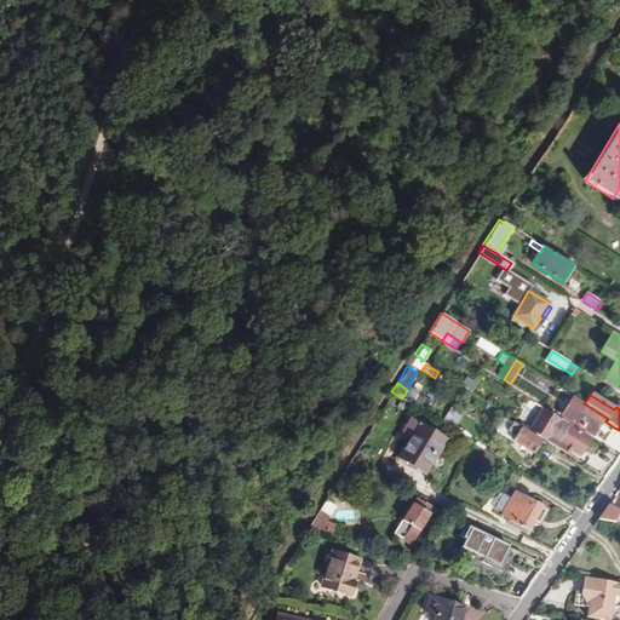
[(561,415),(592,436),(604,417),(584,403),(574,397),(561,415)]
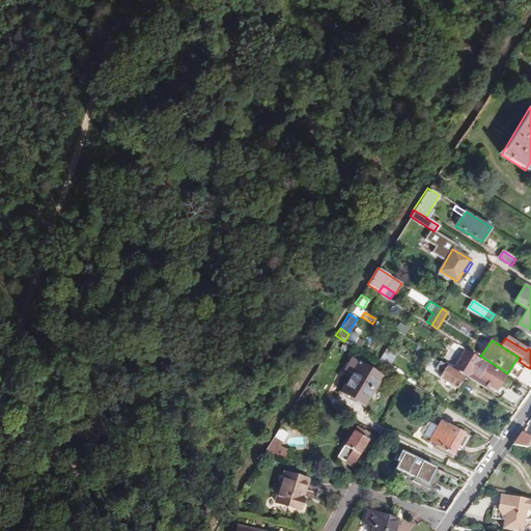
[(453,368),(482,387),(484,383),(497,390),(505,375),(487,365),(488,364),(465,350),(453,368)]
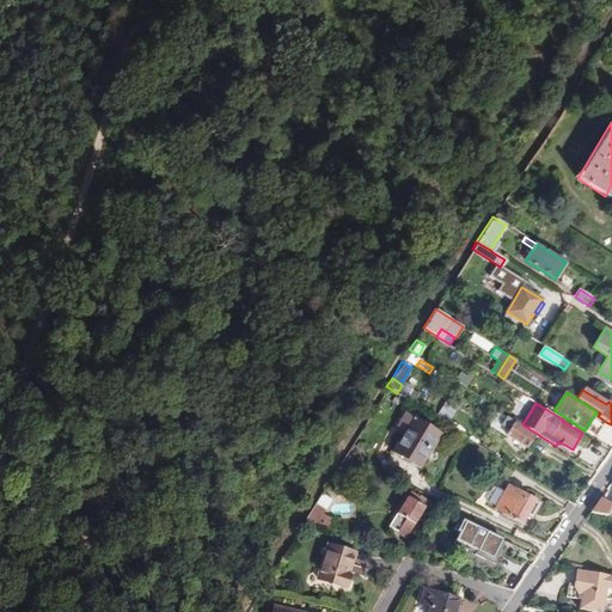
[(446,422),(454,410),(445,404),(438,417),(446,422)]
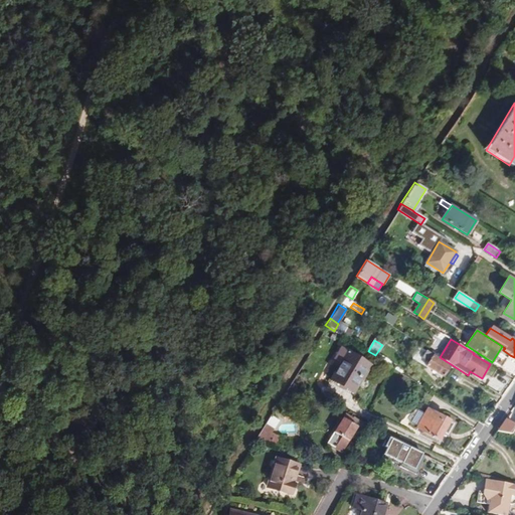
[(362,380),(371,365),(341,347),(335,359),(341,362),(330,380),(353,393),(360,380),(362,380)]
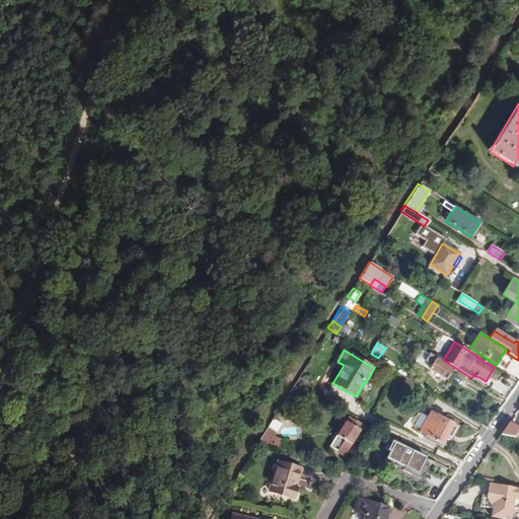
[(430,362),(432,360),(421,353),(420,356),(430,362)]
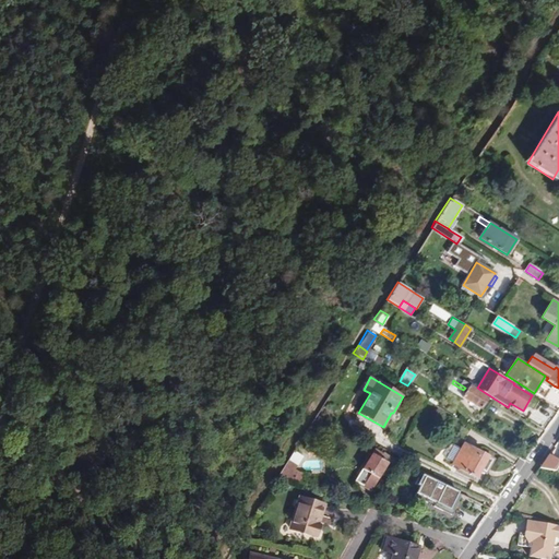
[(467,384),(465,388),(463,390),(452,383),(448,389),(485,412),(492,401),(467,384)]
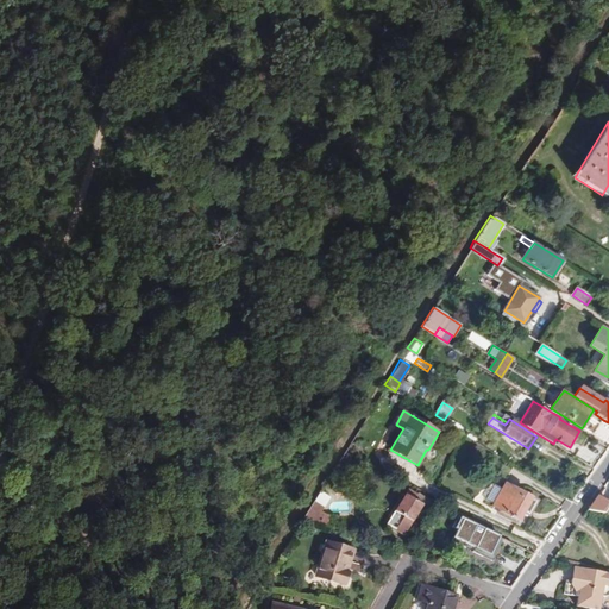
[(607,441),(608,438),(608,422),(603,420),(594,433),(607,441)]
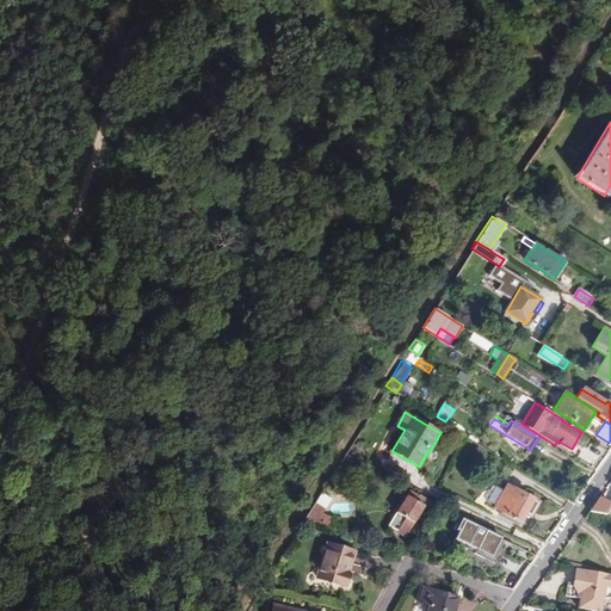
[(500,511),(519,522),(520,523),(525,514),(526,516),(529,510),(534,512),(538,503),(506,485),(504,491),(495,487),(487,503),(495,506),(494,507),(500,511)]
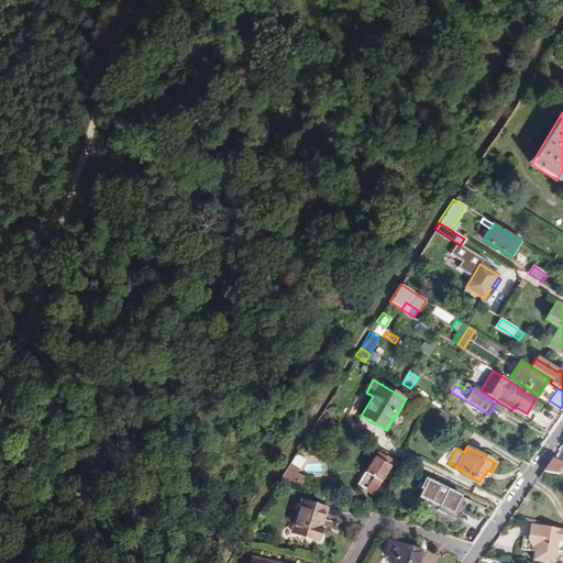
[(291,484),(306,459),(295,453),(282,477),(291,484)]
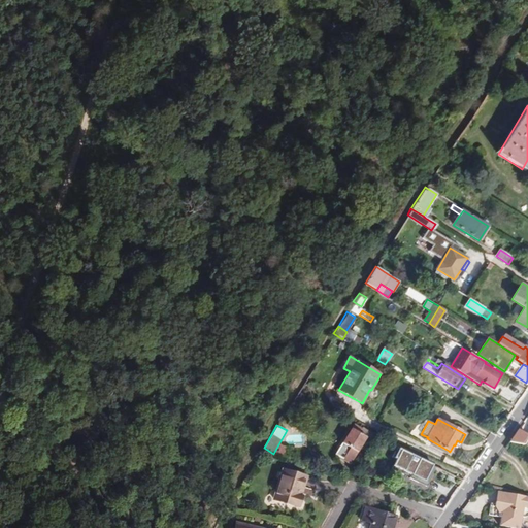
[(366,437),(365,436),(359,433),(361,429),(354,425),(337,451),(353,460),(366,437)]
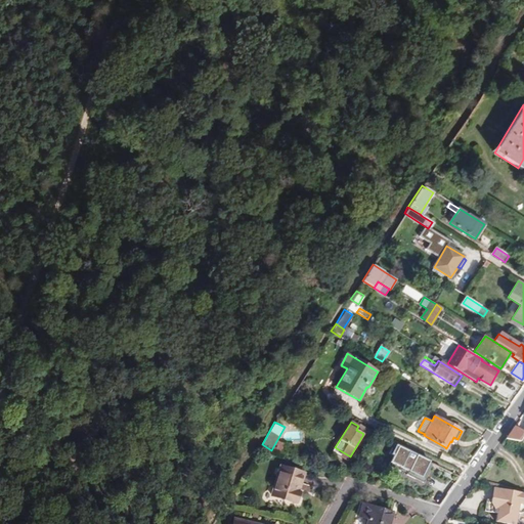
[(356,430),(362,433),(365,429),(359,425),(358,426),(356,430)]
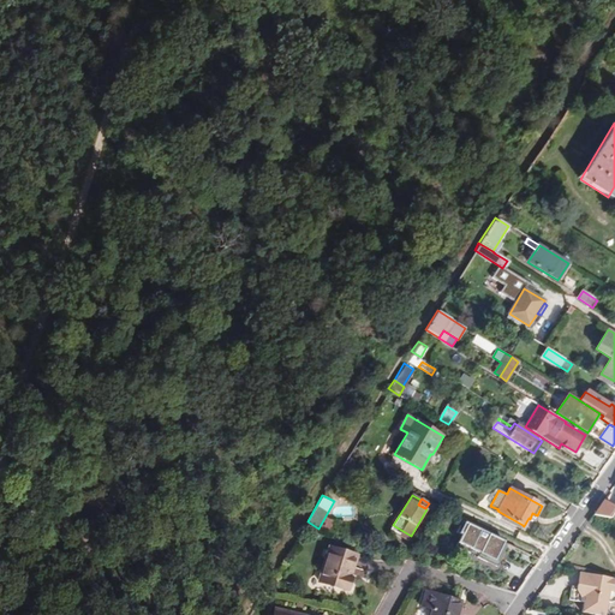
[(602,503),(592,517),(609,519),(614,507),(602,503)]
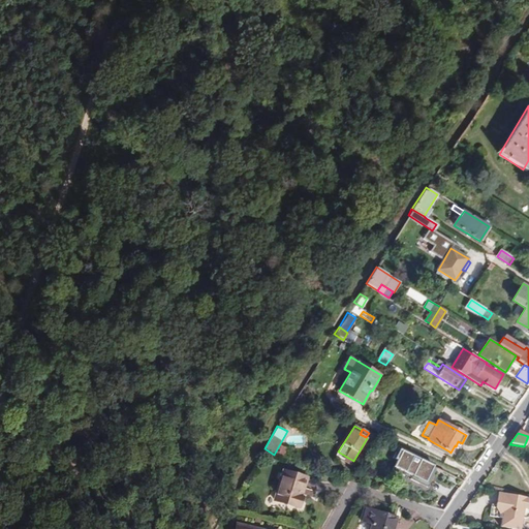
[(448,455),(449,452),(433,442),(432,445),(448,455)]
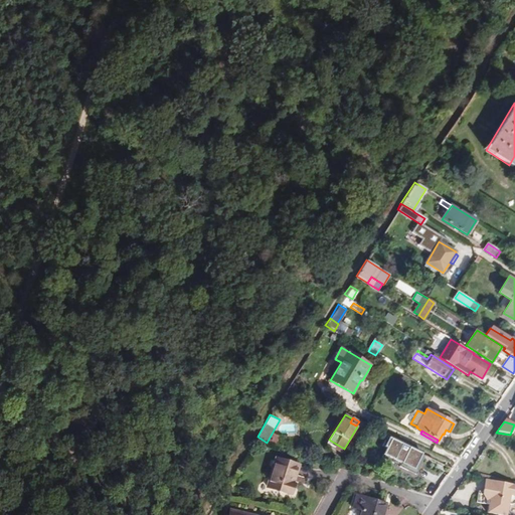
[(404,452),(396,469),(405,474),(415,478),(422,464),(426,457),(416,451),(413,457),(404,452)]
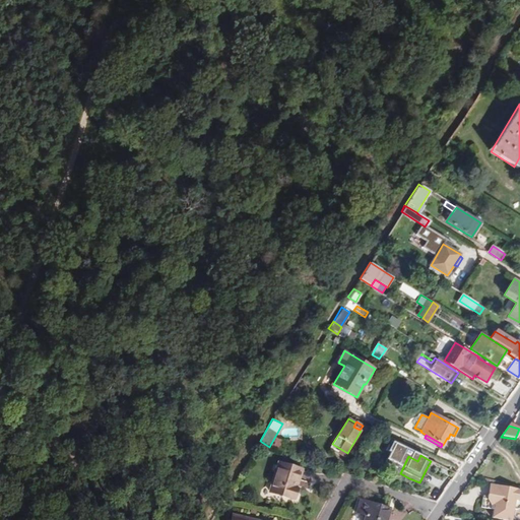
[(295,488),(301,469),(279,462),(270,492),(294,500),(297,489),(295,488)]
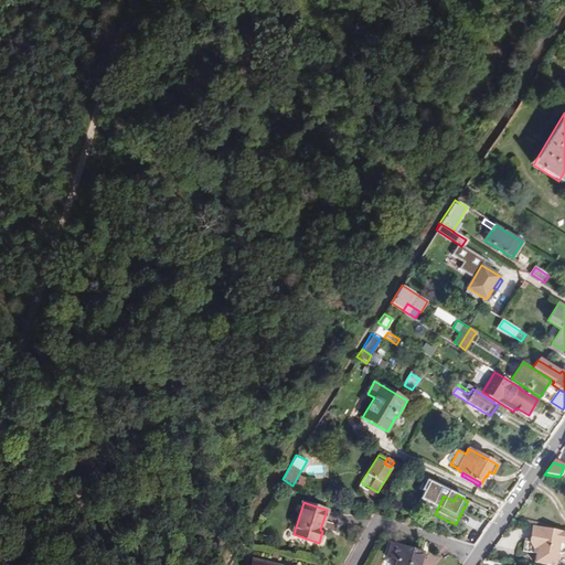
[(329,511),(327,510),(320,530),(322,531),(329,511)]
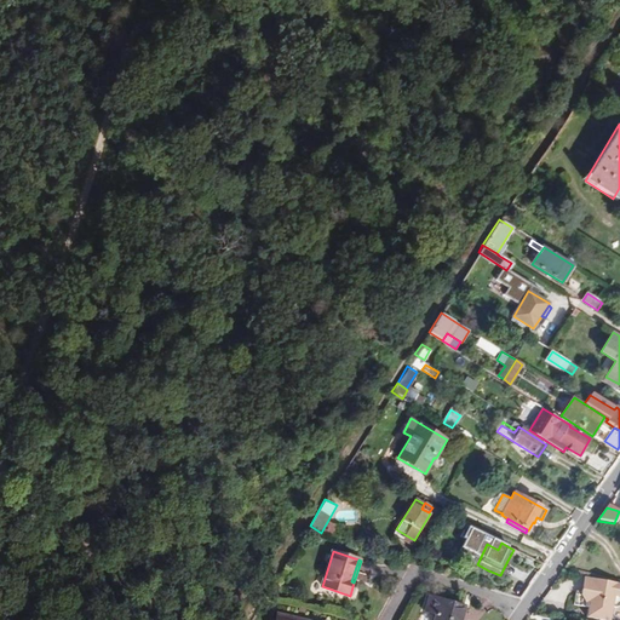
[(516,590),(521,581),(506,574),(503,583),(516,590)]
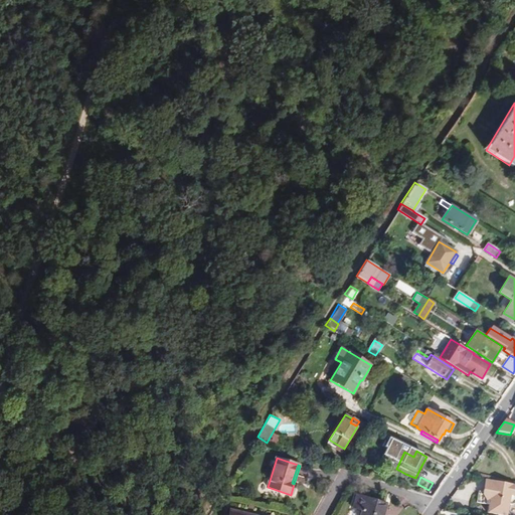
[(514,483),(489,479),(486,492),(482,492),(480,503),(488,504),(491,502),(493,506),(492,512),(505,514),(510,514),(513,504),(514,504),(514,483)]
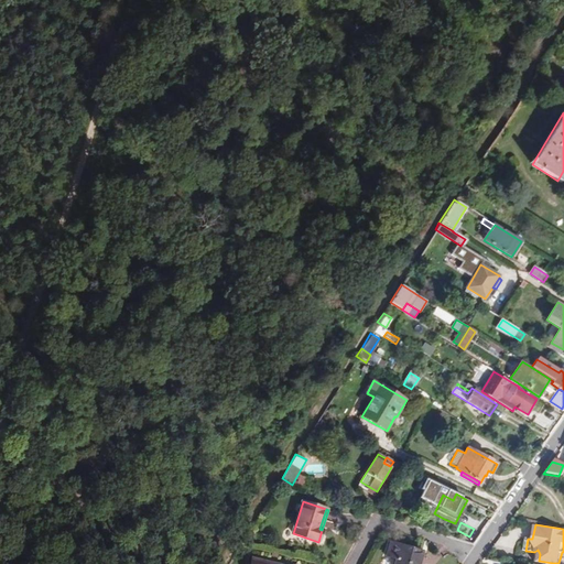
[(418,563),(422,553),(390,543),(386,556),(394,560),(392,563),(418,563)]
